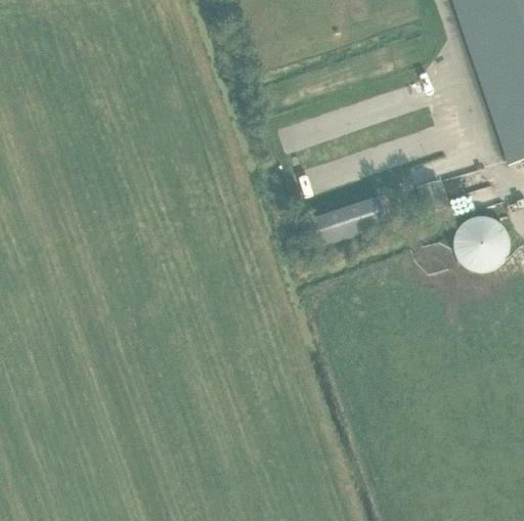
[(453,0),(510,163),(523,157),(523,0),(453,0)]
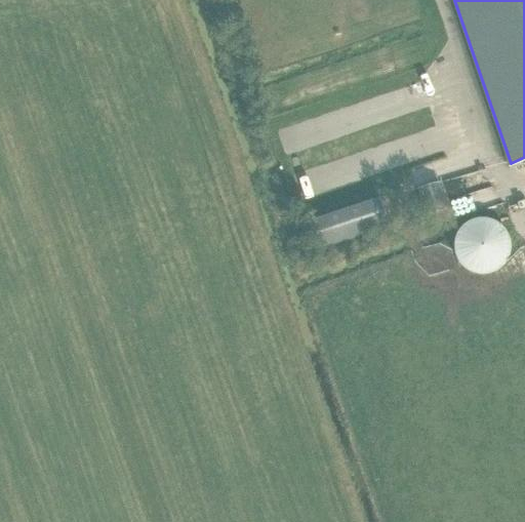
[(286,118),(272,125),(286,157),(300,150),(286,118)]
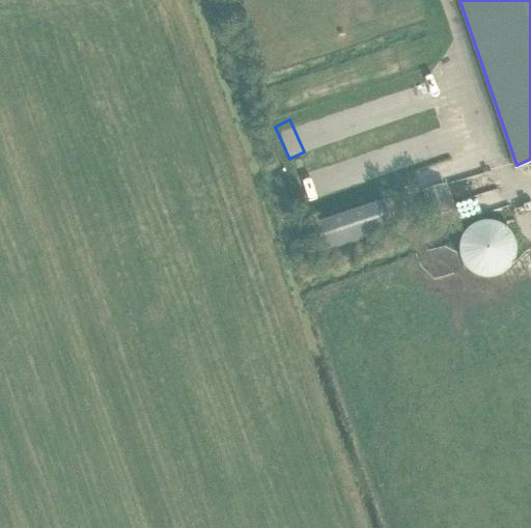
[(471,173),(447,179),(452,199),(475,194),(471,173)]
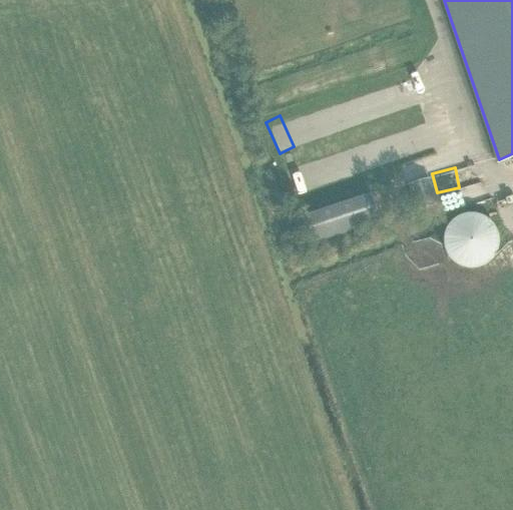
[(416,209),(437,202),(429,175),(407,182),(416,209)]
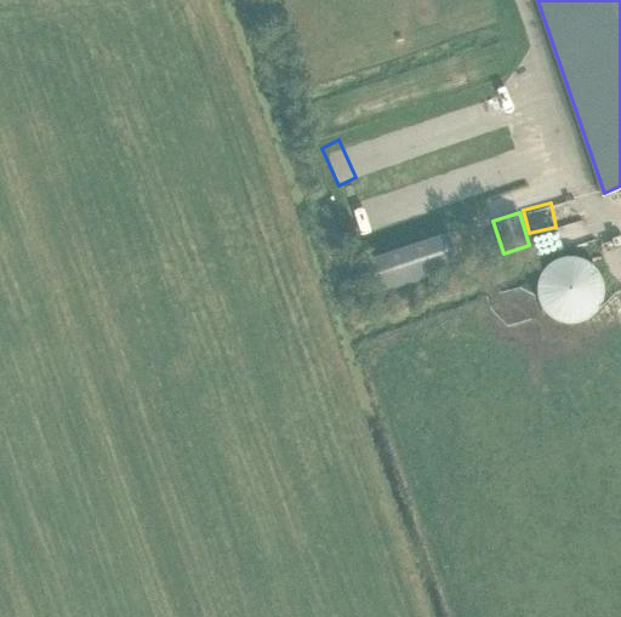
[(365,257),(376,291),(461,264),(450,230),(365,257)]
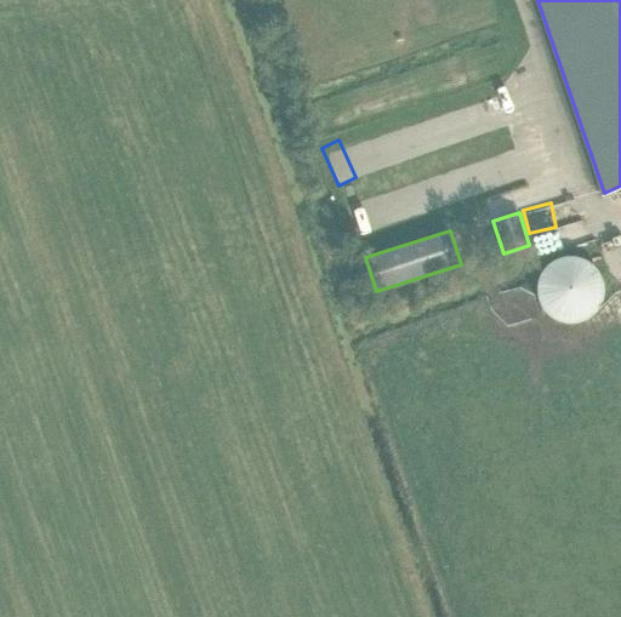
[(569,324),(575,323),(581,321),(586,319),(591,316),(596,312),(599,307),(602,302),(603,296),(604,290),(604,284),(603,279),(600,273),(597,268),(593,264),(588,261),(582,258),(577,256),(571,256),(565,256),(559,257),(554,260),(550,263),(545,267),(541,272),(539,276),(537,283),(536,287),(536,293),(537,300),(540,306),(543,310),(547,314),(552,318),(557,321),(563,323),(569,324)]
